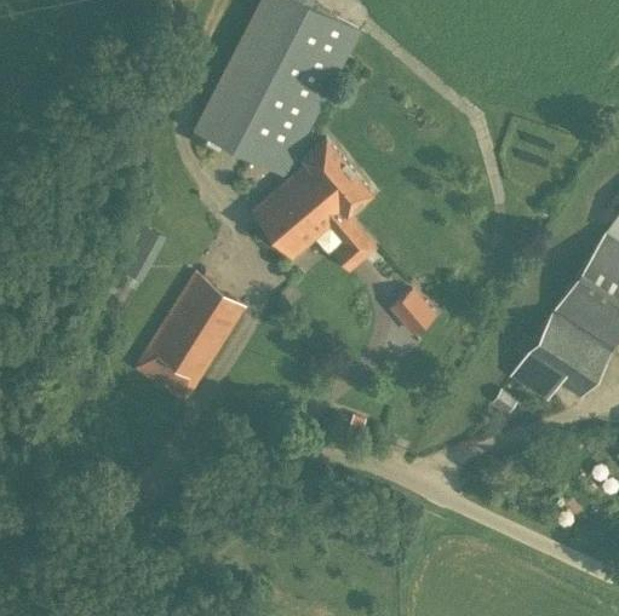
[(217,153),(222,144),(287,178),(361,33),(311,7),(315,0),(261,0),(194,131),(212,139),(208,148),(217,153)]
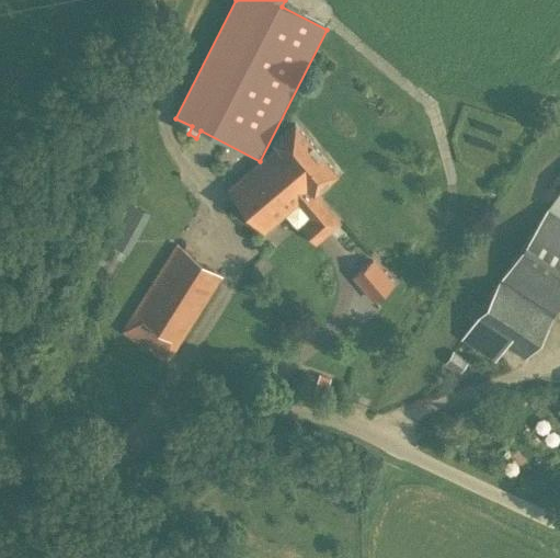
[(228,193),(238,204),(275,173),(277,175),(288,166),(315,195),(316,194),(338,175),(295,126),(274,145),(278,149),(228,193)]
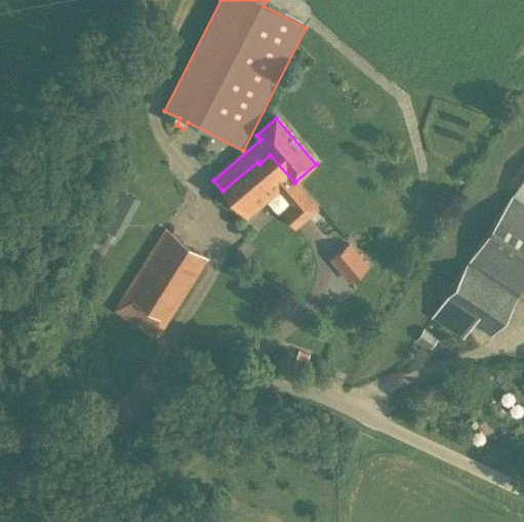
[(257,162),(223,191),(247,219),(279,193),(291,206),(286,211),(299,226),(319,209),(295,182),(294,183),(270,155),(259,164),(257,162)]
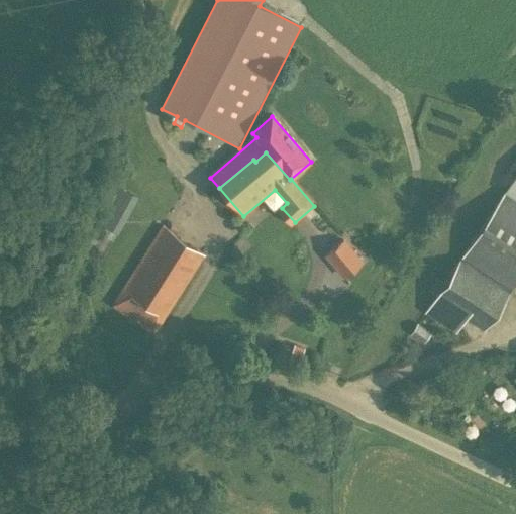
[(515,177),(461,260),(512,291),(515,284),(515,177)]
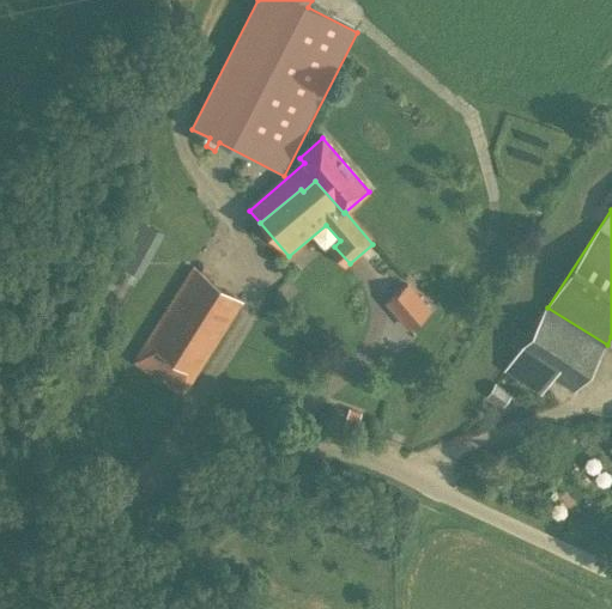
[(140,221),(117,265),(127,270),(123,275),(110,267),(97,291),(111,299),(119,287),(116,286),(120,279),(135,287),(140,279),(141,279),(165,236),(140,221)]
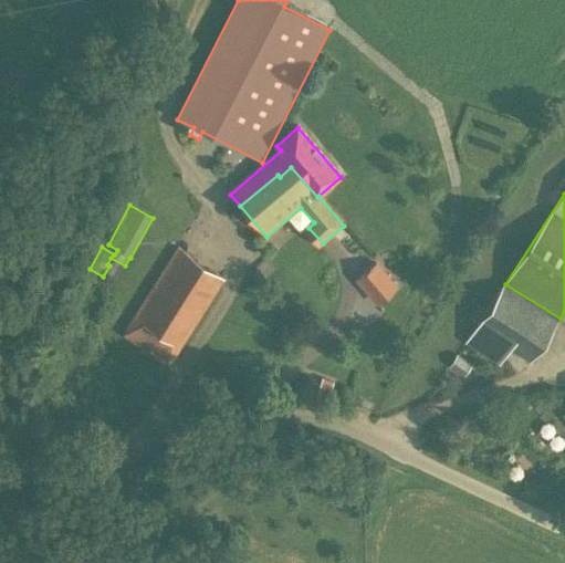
[(179,250),(124,339),(167,369),(225,281),(179,250)]
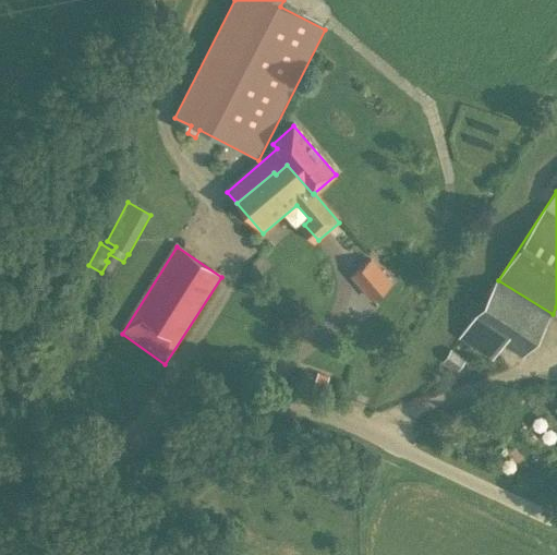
[(354,276),(375,302),(398,284),(376,257),(354,276)]
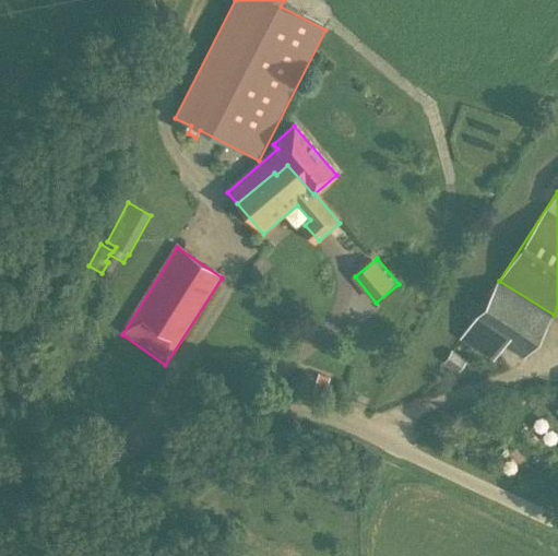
[(553,318),(499,282),(460,341),(494,363),(502,350),(524,361),(553,318)]
